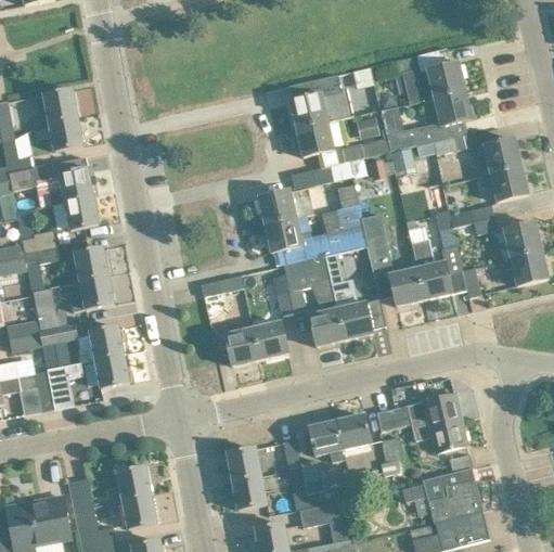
[(407,92),(408,94),(410,103),(433,97),(433,98),(465,90),(459,62),(450,64),(447,49),(397,61),(400,73),(395,75),(400,93),(407,92)]
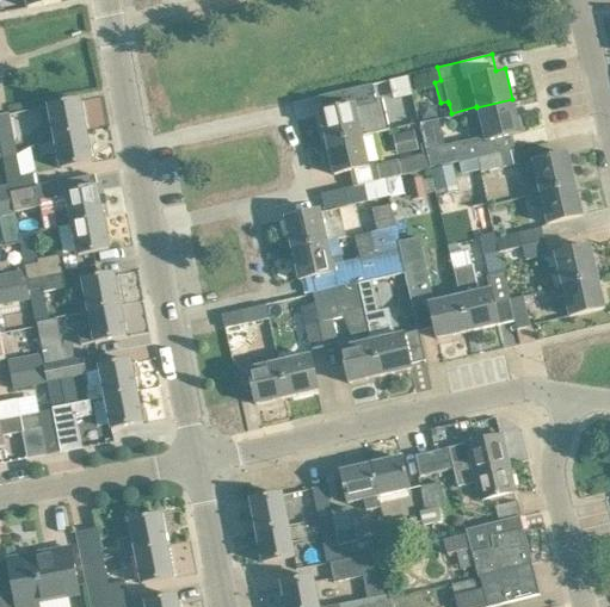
[(408,87),(427,84),(425,64),(406,68),(408,87)]
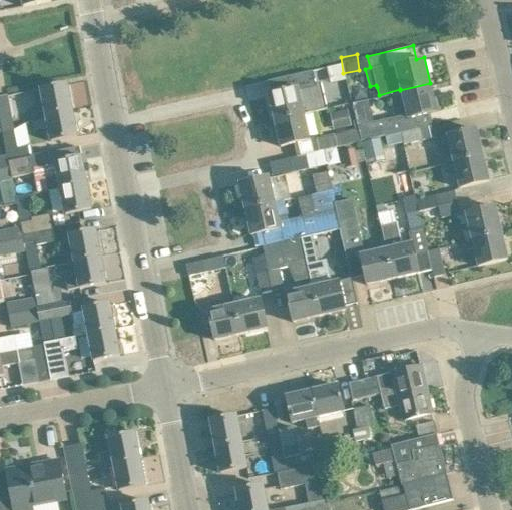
[(268,93),(274,119),(303,112),(326,106),(323,93),(300,98),(297,86),(314,82),(311,69),(268,79),(271,92),(268,93)]
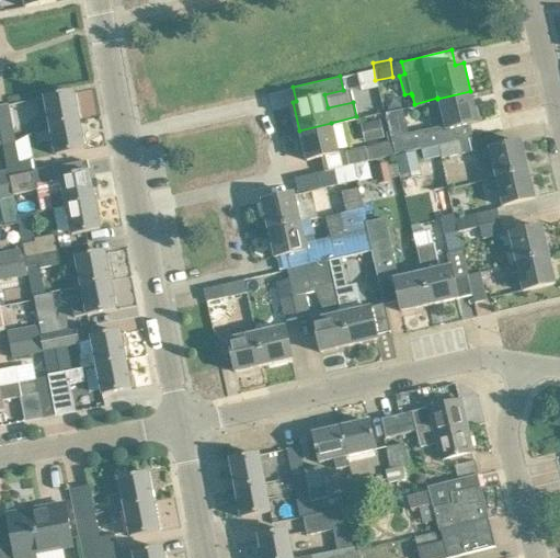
[(43,97),(48,124),(78,118),(72,90),(43,97)]
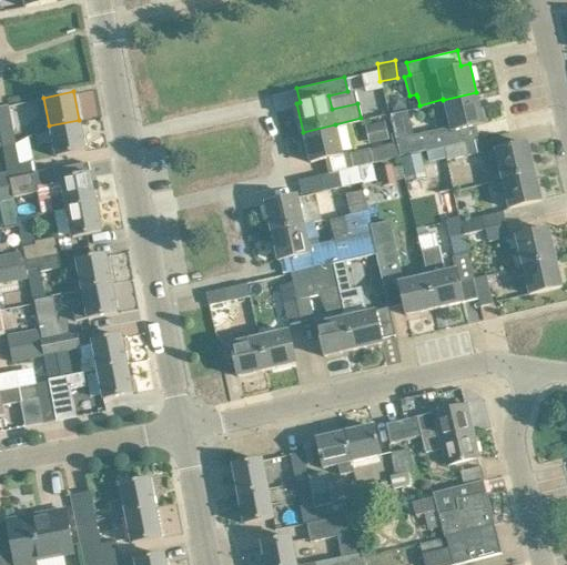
[(483,121),(476,92),(443,100),(449,129),(443,130),(446,144),(478,138),(475,123),(483,121)]
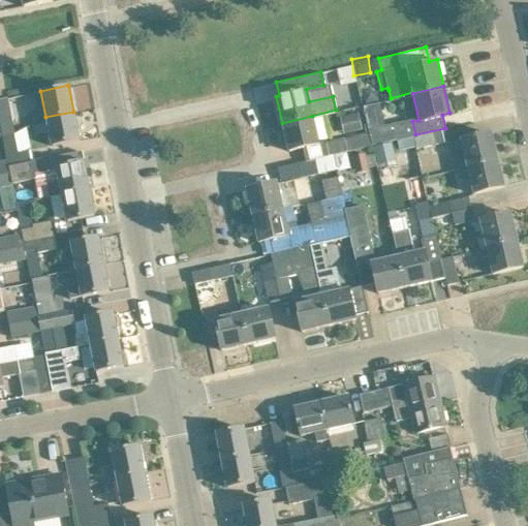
[(369,87),(362,89),(364,101),(378,99),(376,91),(369,87)]
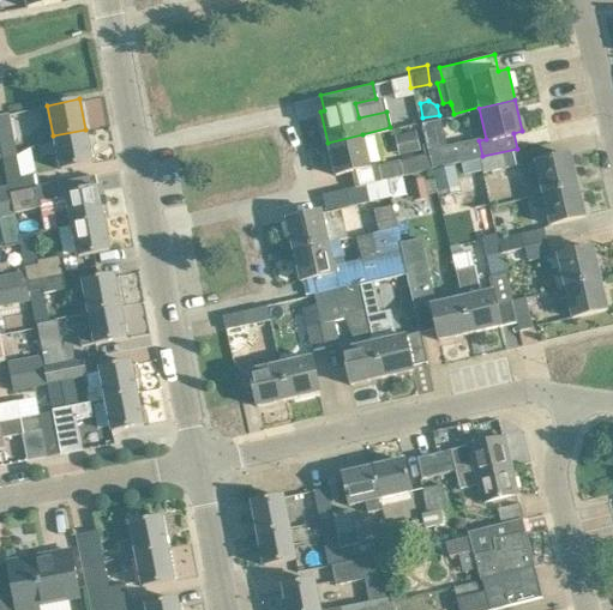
[(0,143),(2,156),(16,153),(7,112),(0,113),(0,143)]
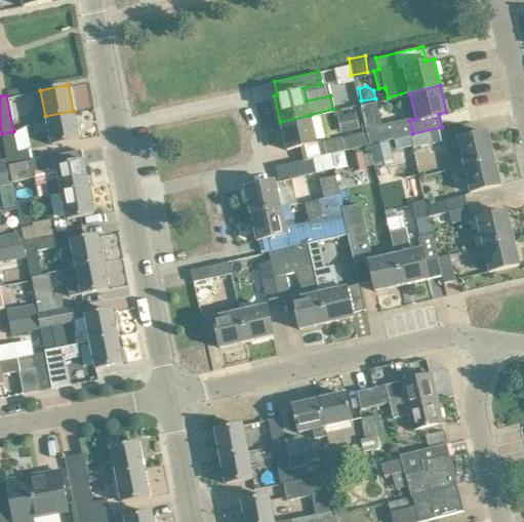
[(78,138),(73,111),(45,116),(50,144),(78,138)]
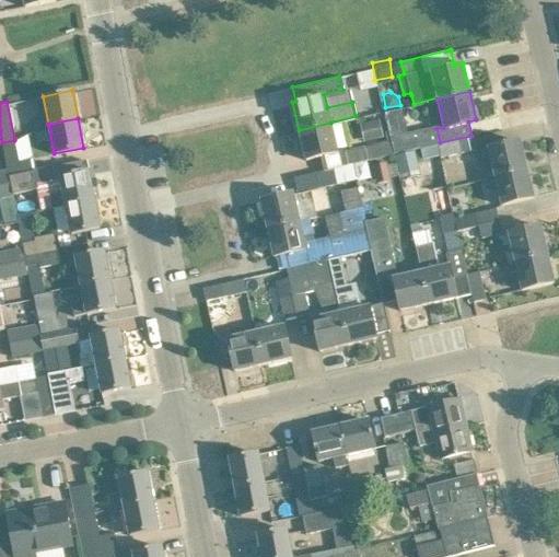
[(321,155),(324,169),(351,162),(367,159),(393,152),(391,139),(363,144),(337,150),(330,123),(299,130),(305,159),(321,155)]
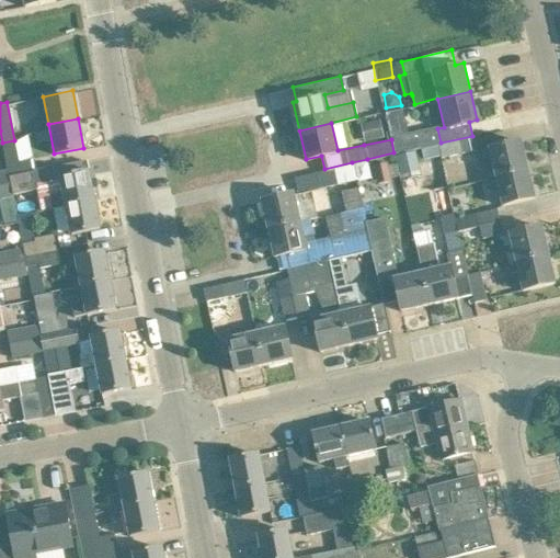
[(41,126),(27,131),(34,152),(47,148),(41,126)]
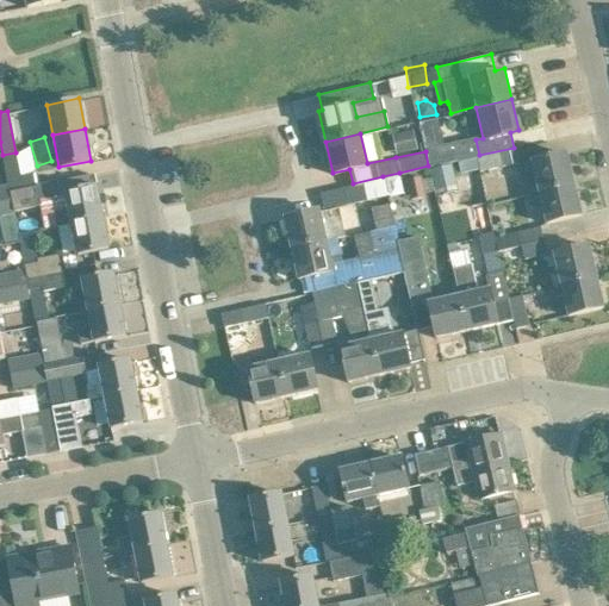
[(454,144),(458,160),(479,155),(476,139),(454,144)]
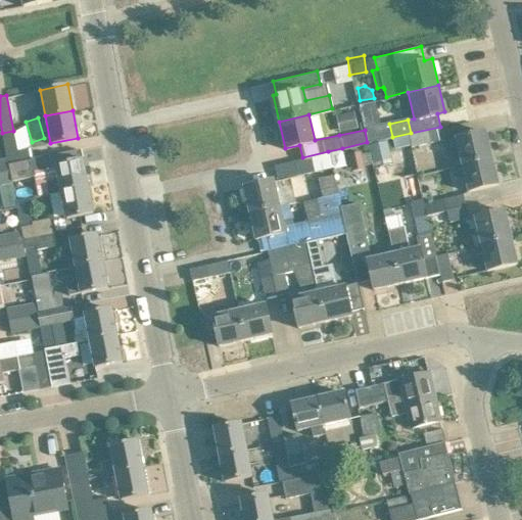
[(26,124),(13,131),(2,133),(7,157),(7,160),(31,156),(26,124)]
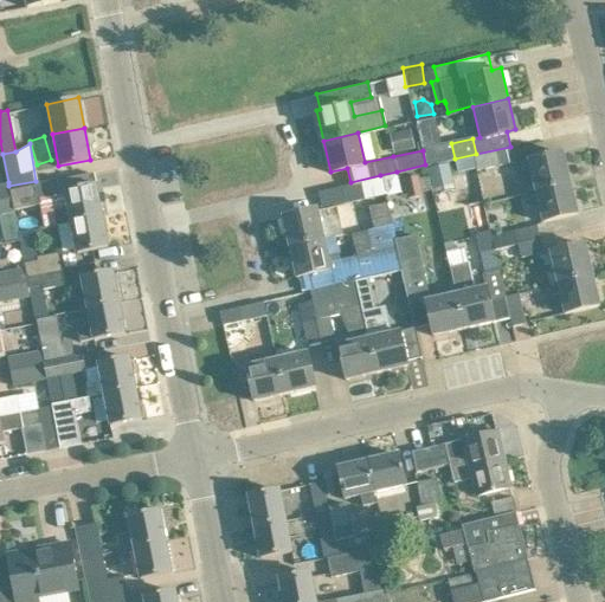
[(517,144),(510,147),(476,154),(455,159),(456,164),(474,160),(476,168),(520,157),(517,144)]
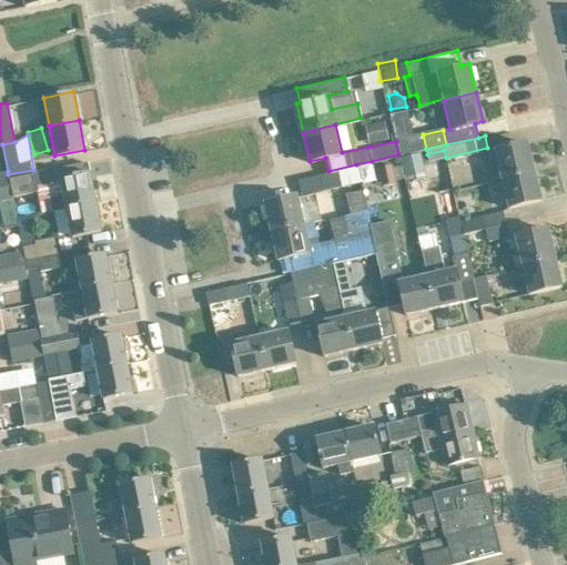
[(493,150),(500,180),(534,171),(527,141),(493,150)]
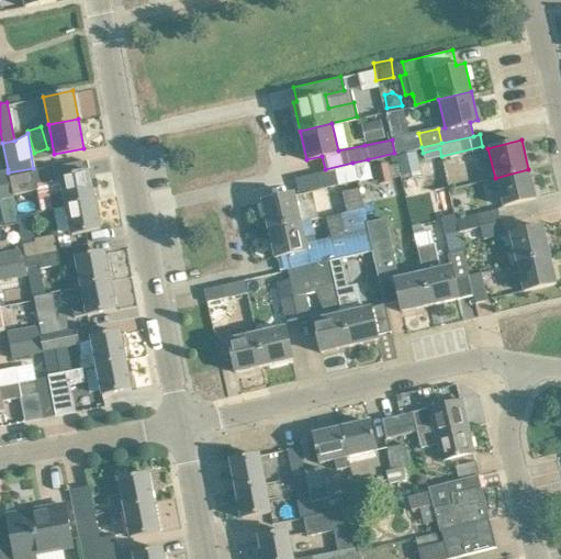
[(416,151),(395,155),(400,180),(422,175),(416,151)]
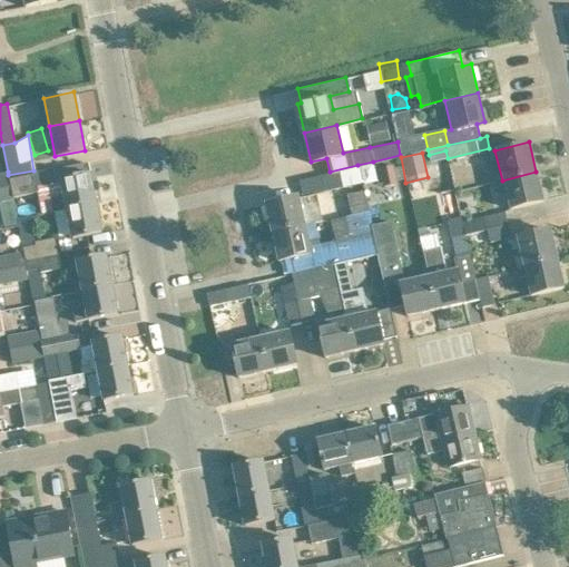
[(8,175),(10,185),(12,195),(38,191),(37,184),(60,178),(62,193),(49,195),(51,209),(66,207),(66,208),(96,203),(89,173),(68,177),(66,165),(33,170),(8,175)]
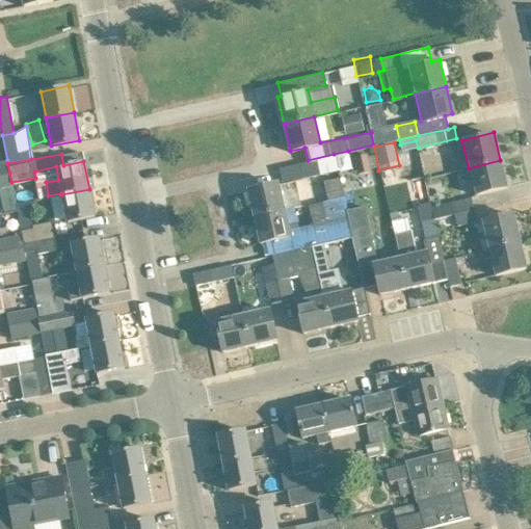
[(337,167),(334,154),(308,160),(279,167),(282,181),(337,167)]
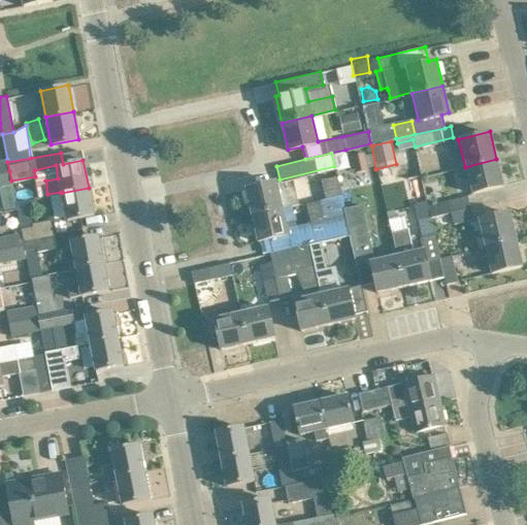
[(0,172),(9,171),(7,162),(7,159),(0,160),(0,172)]
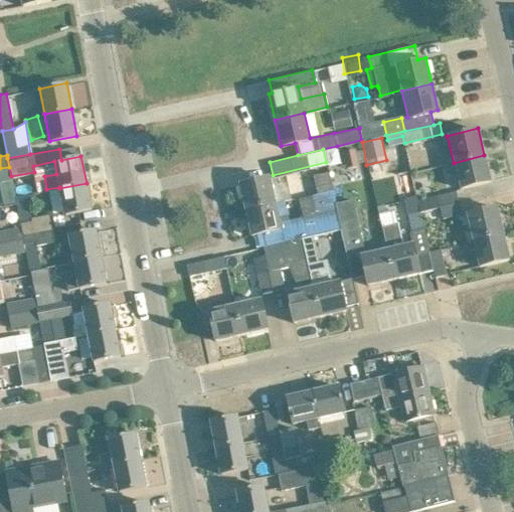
[(460,187),(471,185),(490,180),(484,155),(454,163),(460,187)]
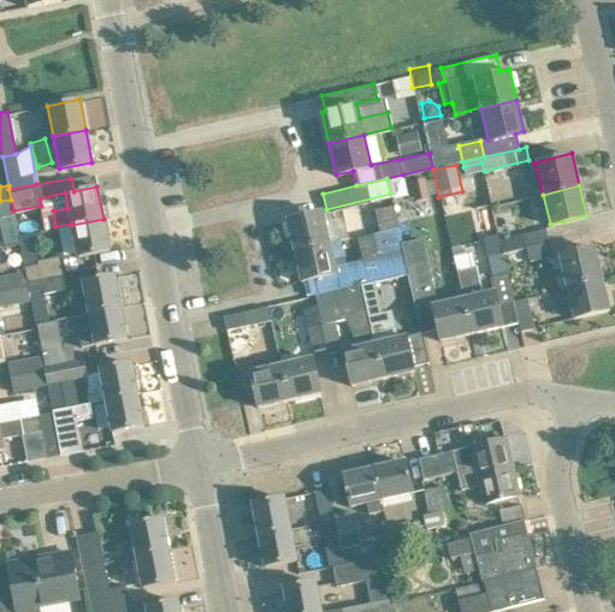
[(539,194),(515,200),(521,218),(544,212),(539,194)]
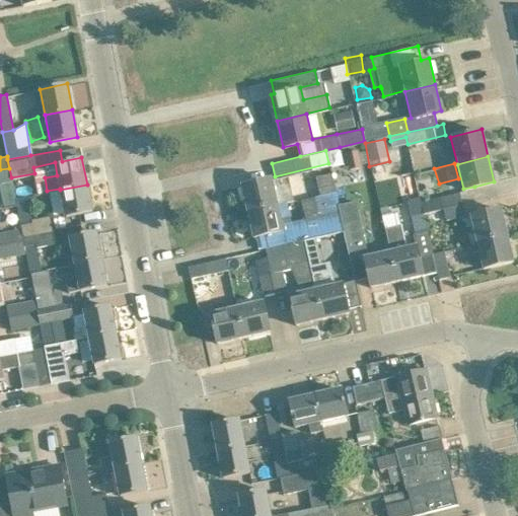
[(15,199),(15,196),(11,177),(9,168),(0,169),(0,190),(3,205),(6,205),(16,203),(15,199)]
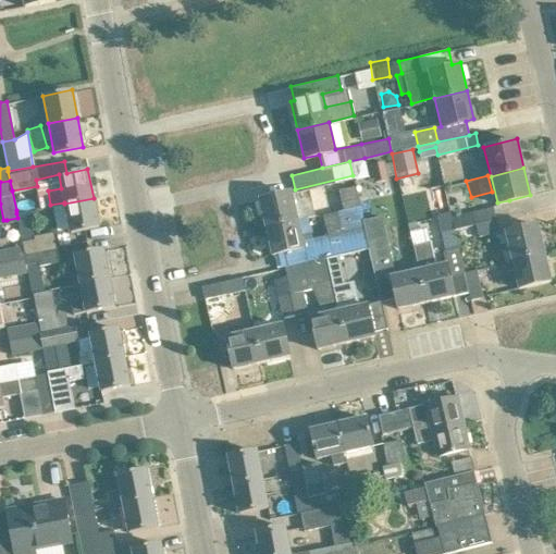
[(462,182),(447,183),(449,202),(465,200),(462,182)]
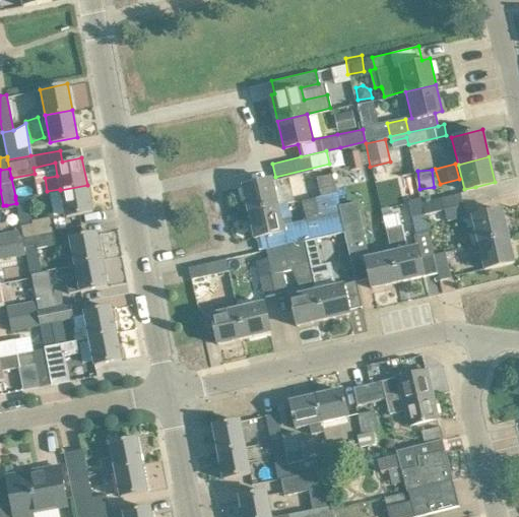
[(277,204),(274,192),(278,188),(277,180),(271,179),(271,178),(242,184),(248,210),(277,204)]
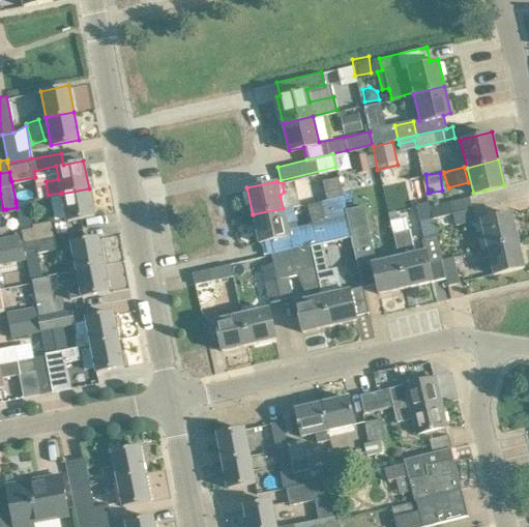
[(89,188),(61,194),(66,221),(94,215),(89,188)]
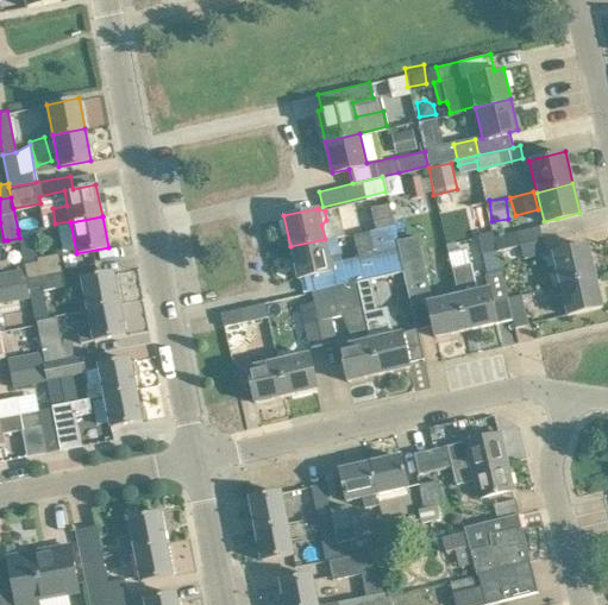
[(325,239),(290,246),(298,277),(306,276),(309,290),(336,284),(389,272),(403,269),(397,239),(396,238),(393,224),(368,229),(373,253),(331,262),(325,239)]
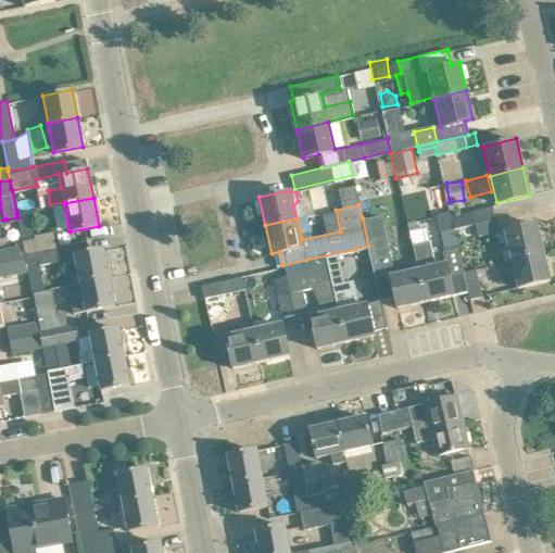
[(453,227),(475,222),(494,217),(490,205),(451,215),(453,227)]
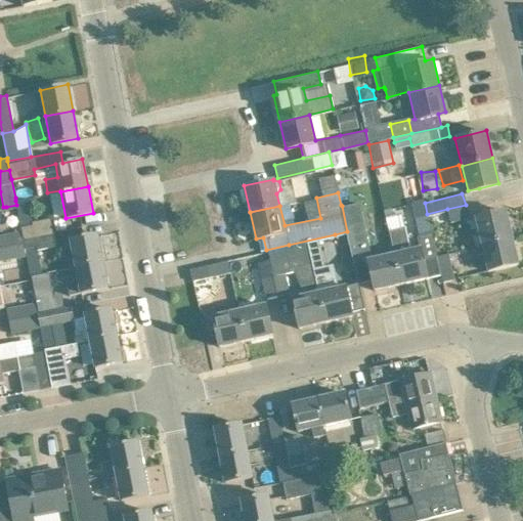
[(16,205),(17,216),(20,230),(23,237),(53,231),(50,216),(31,220),(27,196),(15,198),(15,201),(16,205)]
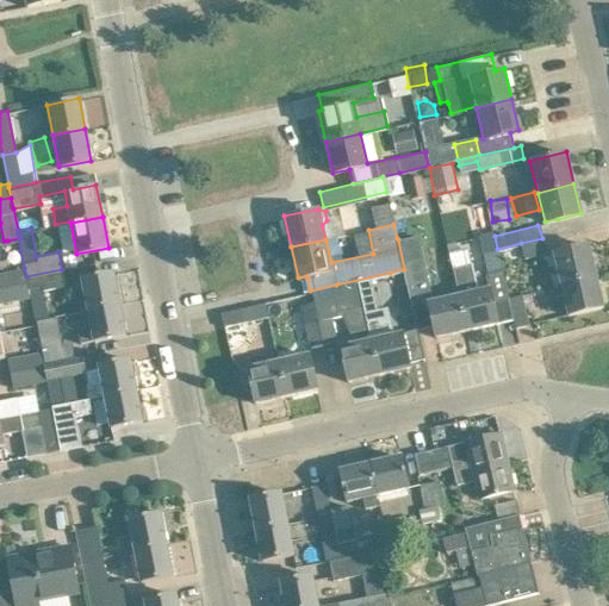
[(513,318),(509,297),(497,249),(495,236),(492,229),(478,232),(488,272),(485,273),(489,288),(478,291),(467,247),(448,250),(452,267),(459,295),(466,329),(513,318)]
